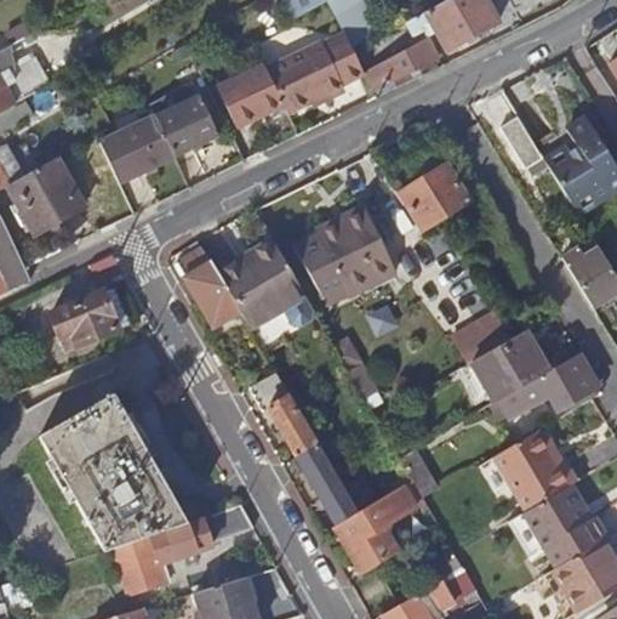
[(284,0),(295,18),(329,0),(284,0)]
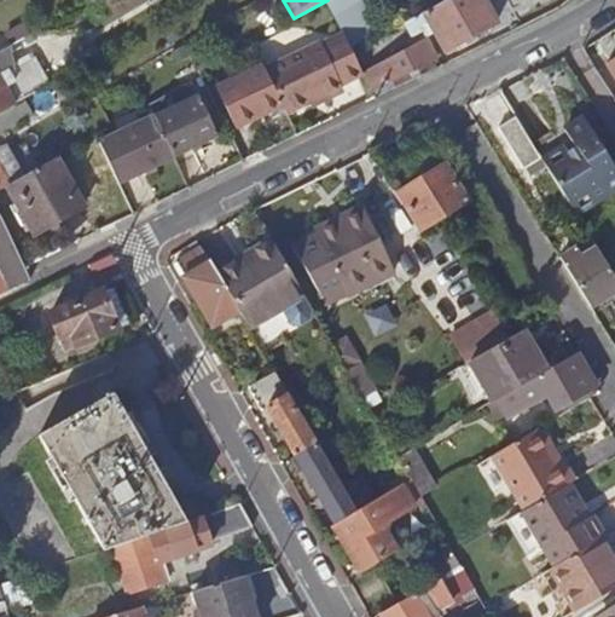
[(328,0),(340,22),(346,32),(353,45),(365,38),(357,23),(370,17),(360,0),(328,0)]
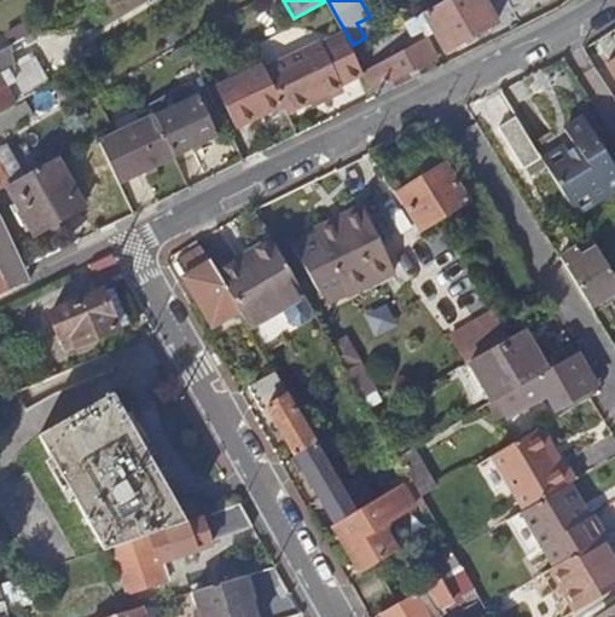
[(441,0),(406,19),(416,35),(427,29),(425,26),(431,22),(447,48),(497,21),(486,0),(441,0)]
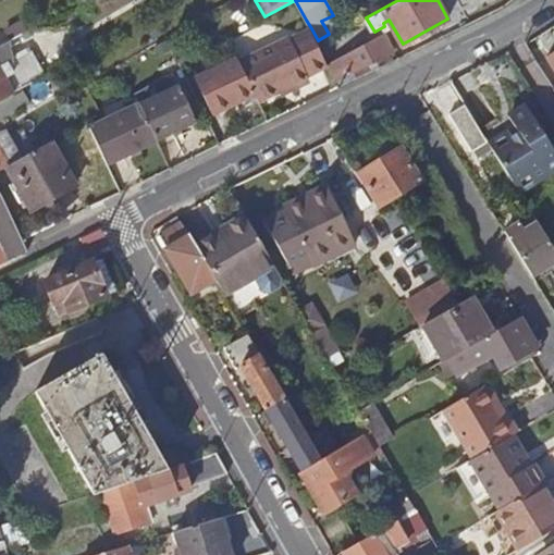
[(321,21),(329,34),(341,28),(333,15),(321,21)]
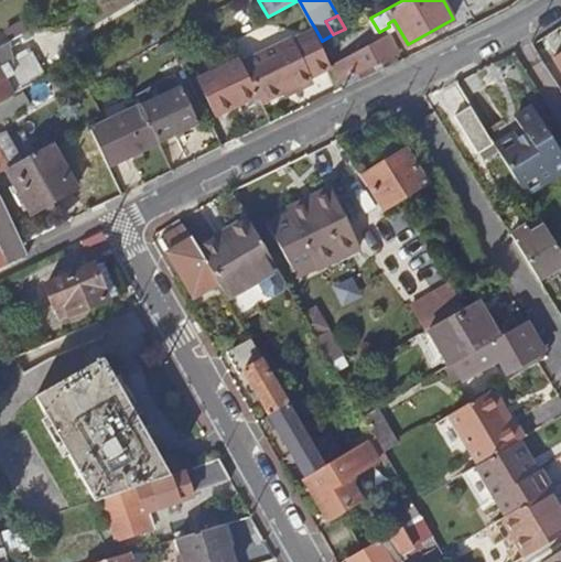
[(259,95),(262,100),(283,90),(313,77),(312,76),(335,67),(333,64),(322,41),(315,29),(295,38),(294,36),(243,60),(259,95)]
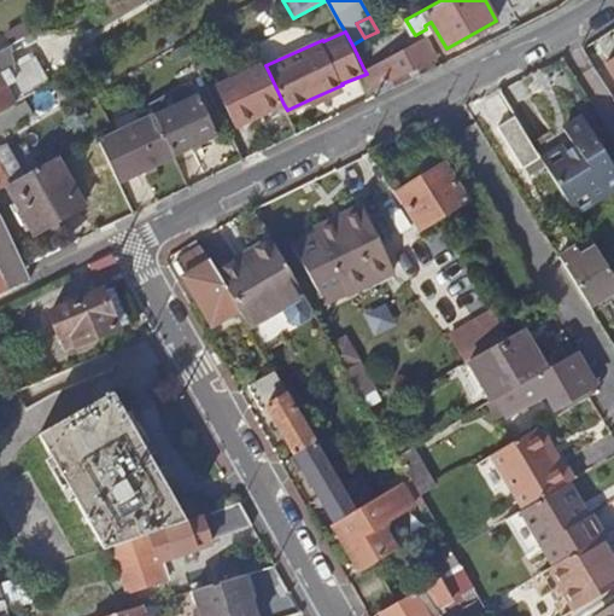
[(367,74),(373,89),(439,57),(428,35),(364,70),(367,74)]
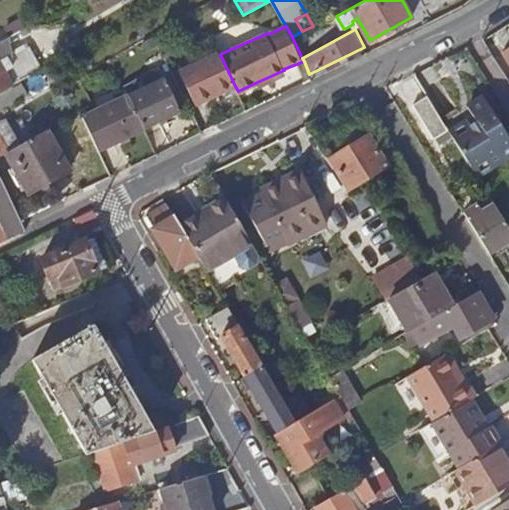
[(220,54),(219,53),(182,71),(197,104),(235,86),(220,54)]
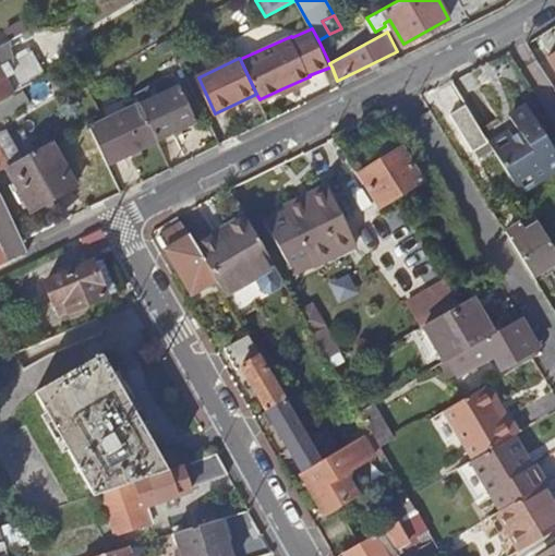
[(189,77),(184,67),(137,93),(141,101),(189,77)]
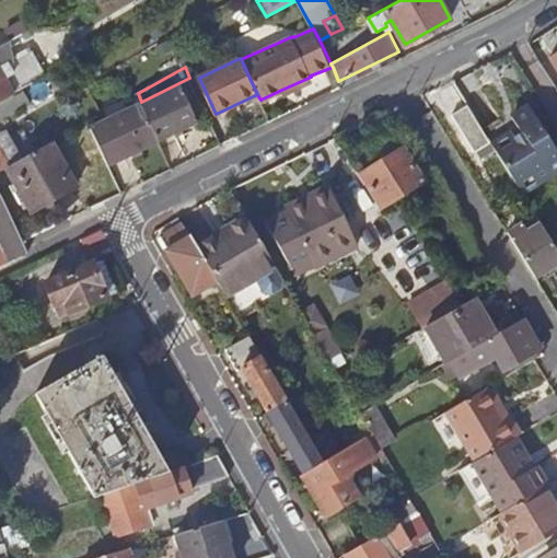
[(0,102),(12,95),(14,94),(0,68),(0,102)]
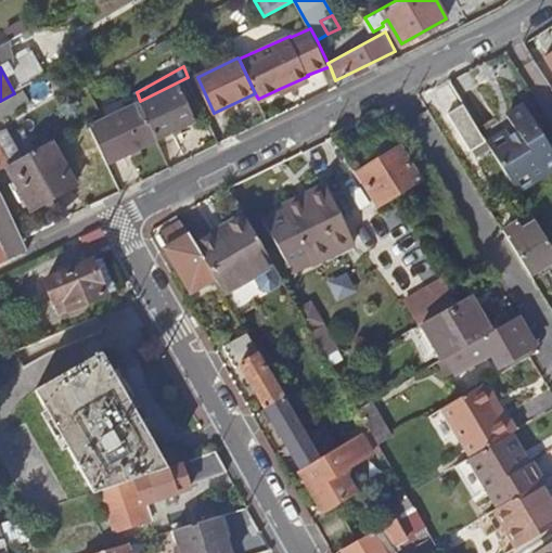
[(310,80),(308,76),(279,89),(281,94),(310,80)]
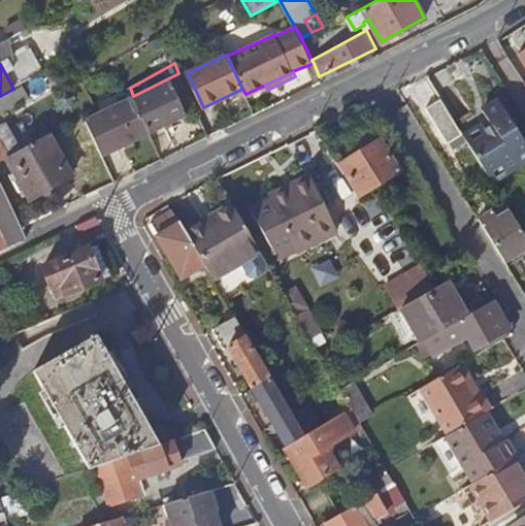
[(172,83),(135,99),(151,132),(188,114),(172,83)]
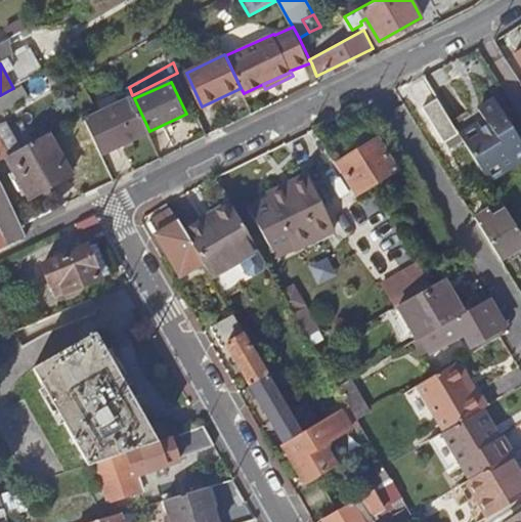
[(30,97),(22,83),(13,88),(11,89),(19,103),(30,97)]
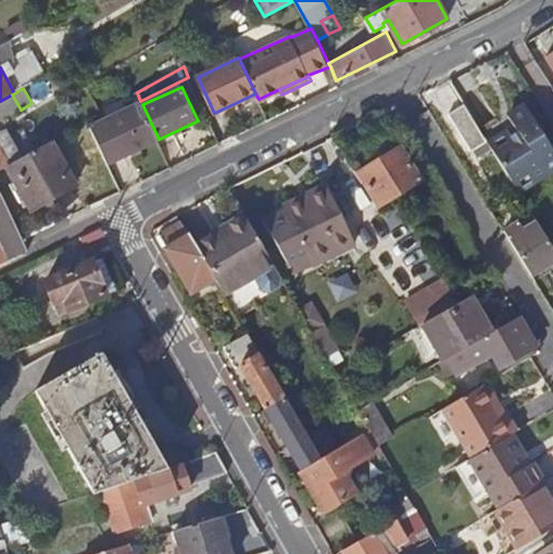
[(0,120),(21,110),(12,95),(0,101),(0,120)]
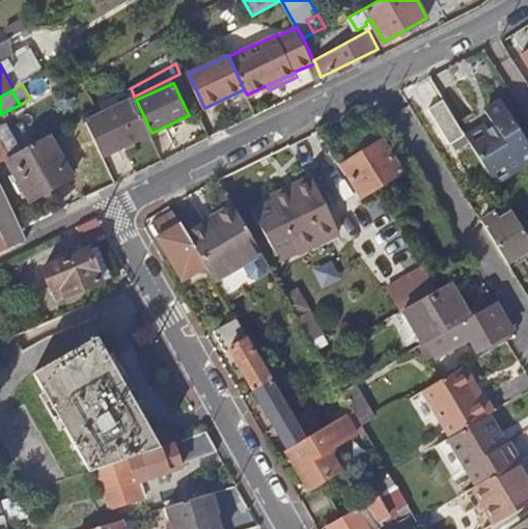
[(460,126),(443,99),(428,108),(450,143),(465,135),(460,126)]
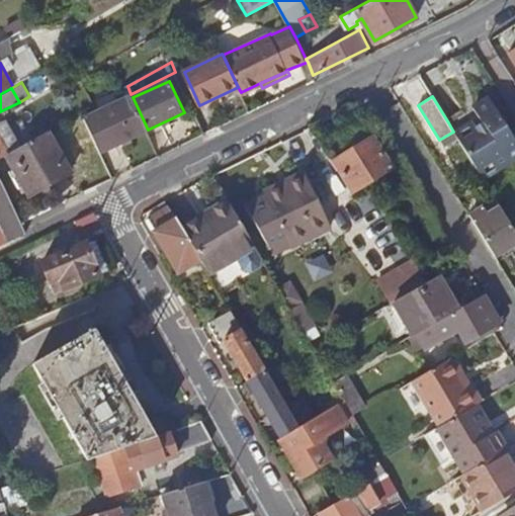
[(148,130),(133,97),(86,118),(96,139),(102,151),(147,130),(148,130)]
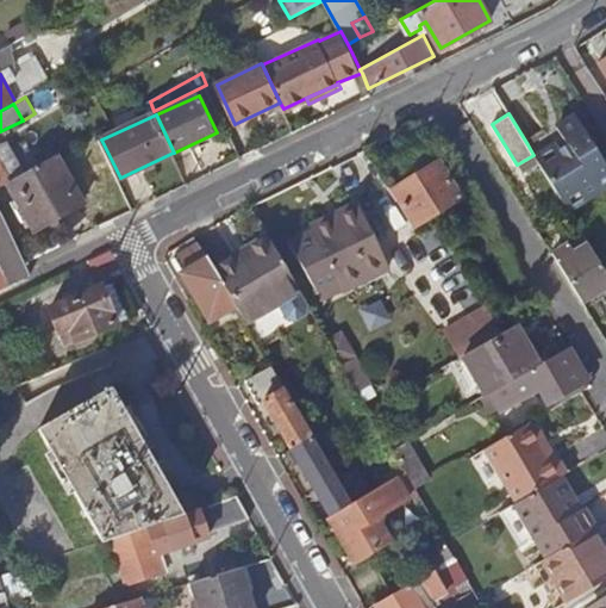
[(533,155),(568,209),(605,185),(605,162),(575,115),(528,144),(533,155)]
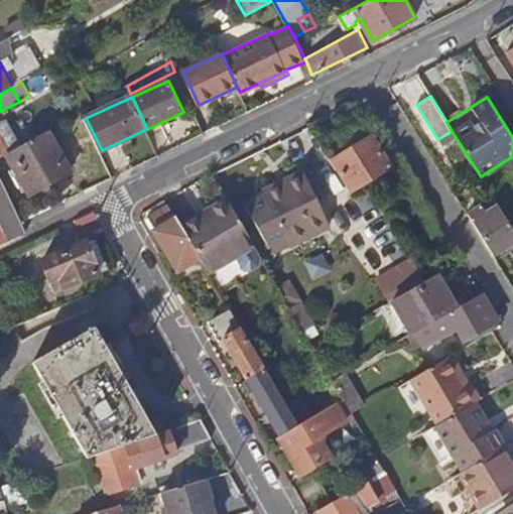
[(39,136),(59,178),(73,171),(49,130),(39,136)]
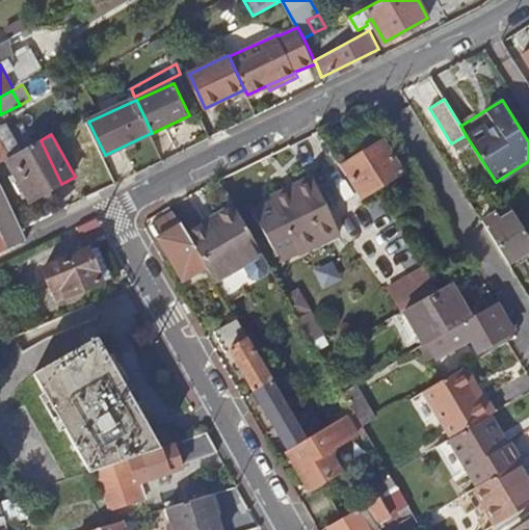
[(41,140),(9,158),(33,200),(61,184),(41,140)]
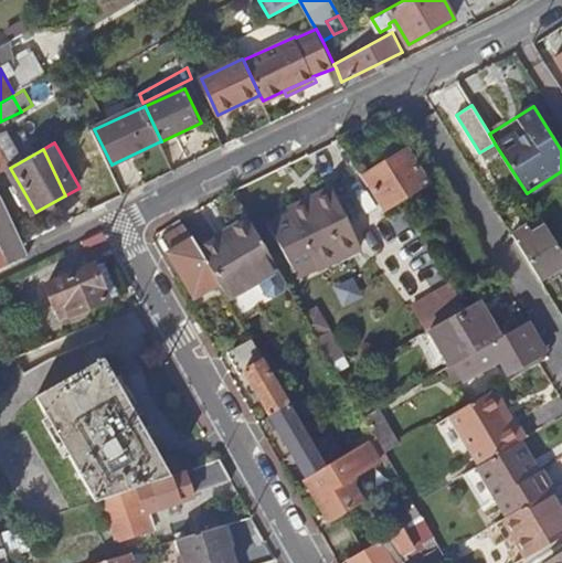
[(386,210),(428,183),(409,149),(366,177),(386,210)]
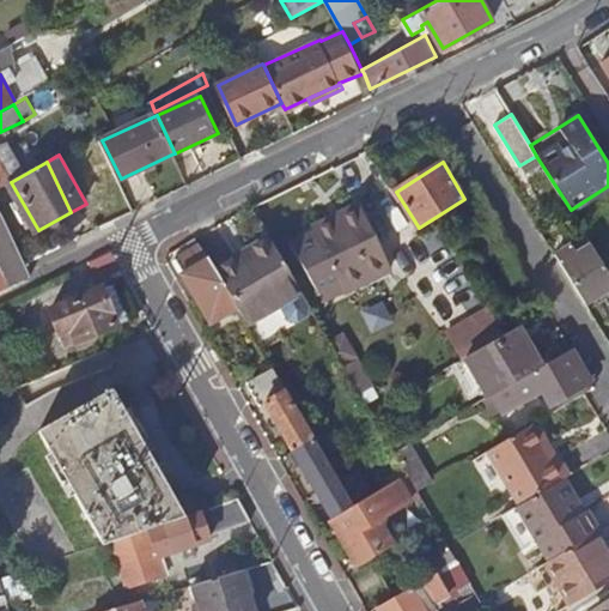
[(0,188),(11,182),(0,163),(0,188)]
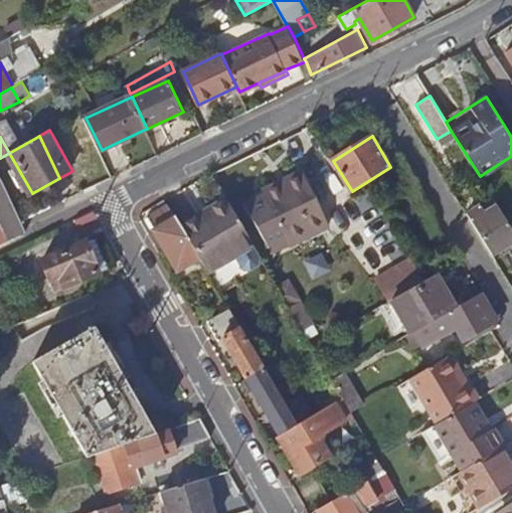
[(102,150),(96,138),(77,147),(94,178),(111,170),(102,150)]
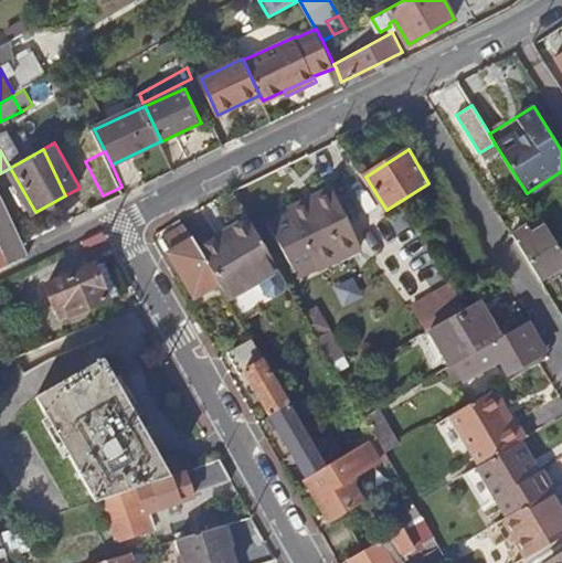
[(0,271),(32,255),(0,188),(0,234),(8,250),(0,253),(0,271)]
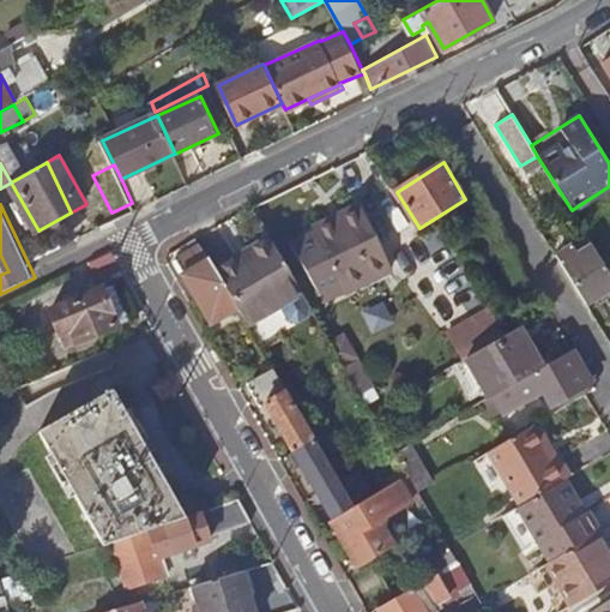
[(349,293),(393,271),(363,208),(318,231),(319,232),(293,244),(325,301),(348,291),(349,293)]
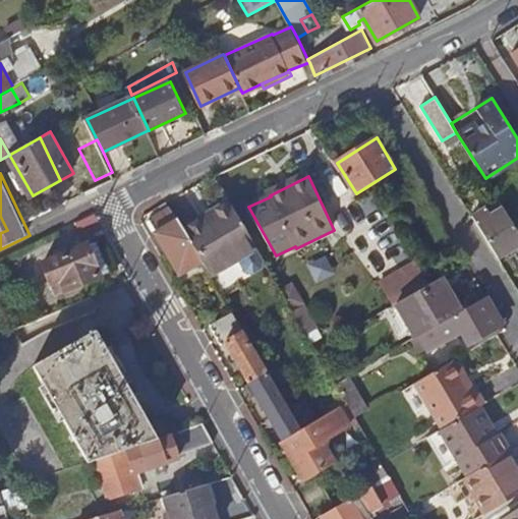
[(211,274),(256,247),(231,203),(184,229),(203,260),(211,274)]
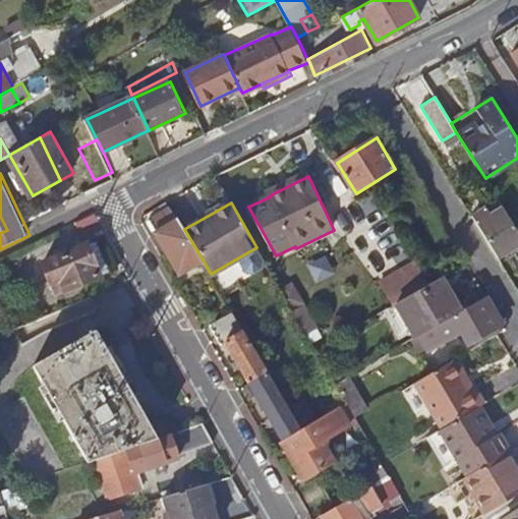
[(184,229),(171,208),(150,220),(180,273),(203,260),(184,229)]
